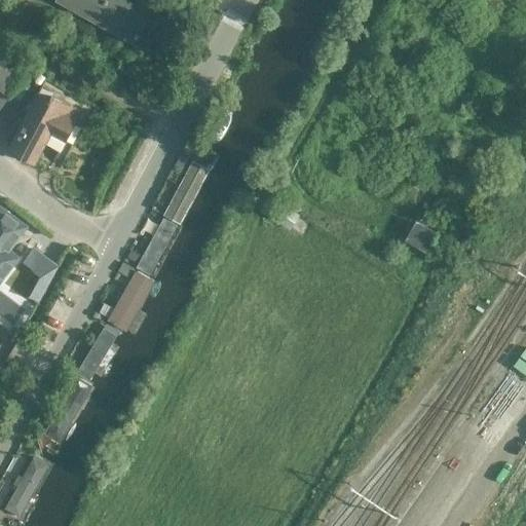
[(55,0),(54,2),(70,10),(126,41),(143,11),(121,0),(55,0)]
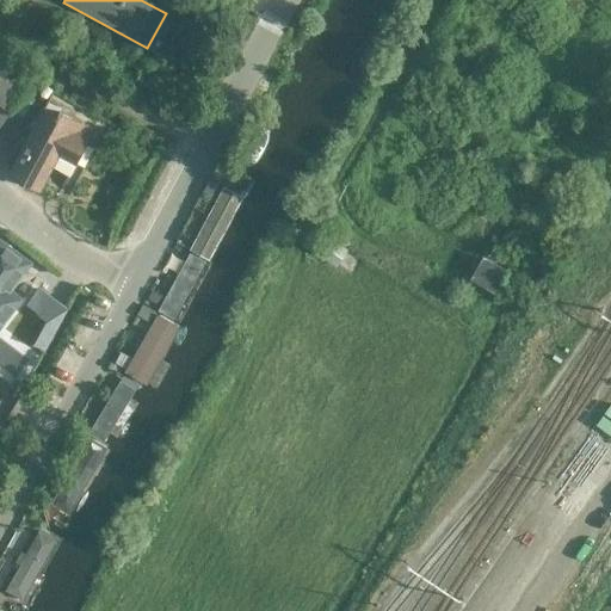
[(0,119),(26,86),(0,66),(0,119)]
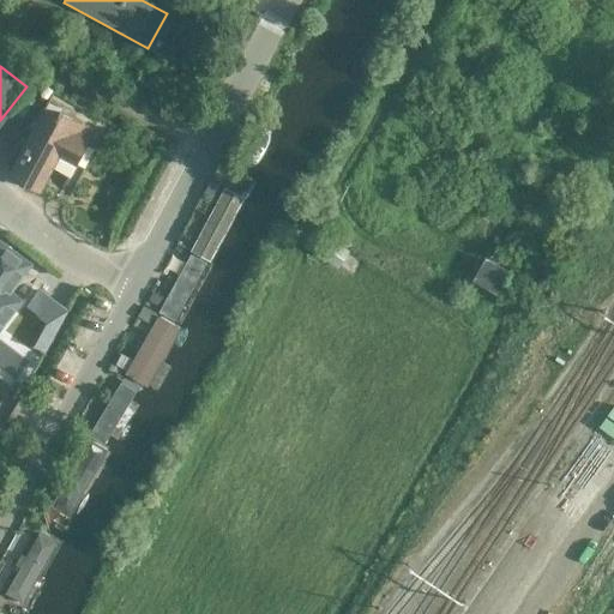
[(73,179),(91,144),(83,140),(90,127),(67,115),(71,110),(46,97),(6,173),(36,188),(48,166),(73,179)]
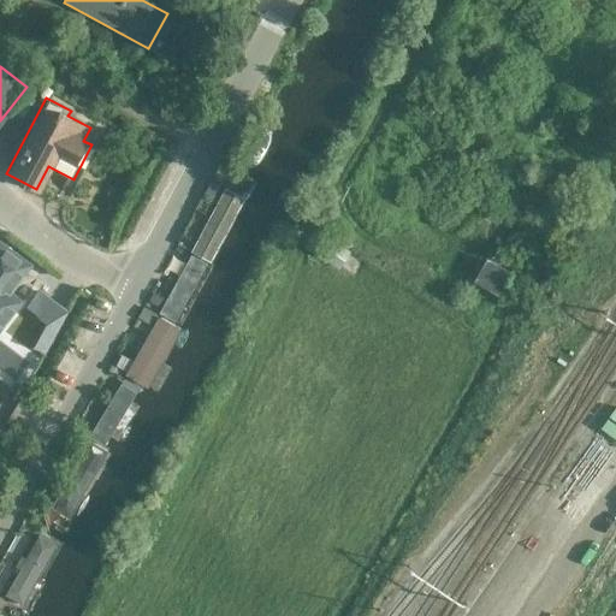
[(179,241),(213,260),(253,185),(217,167),(179,241)]
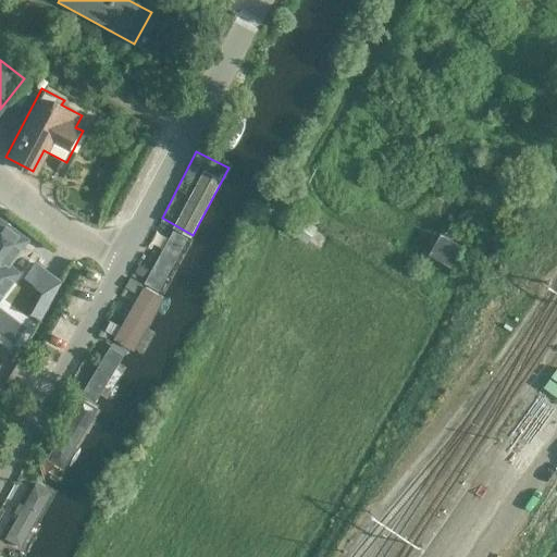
[(282,226),(307,243),(319,225),(296,208),(282,226)]
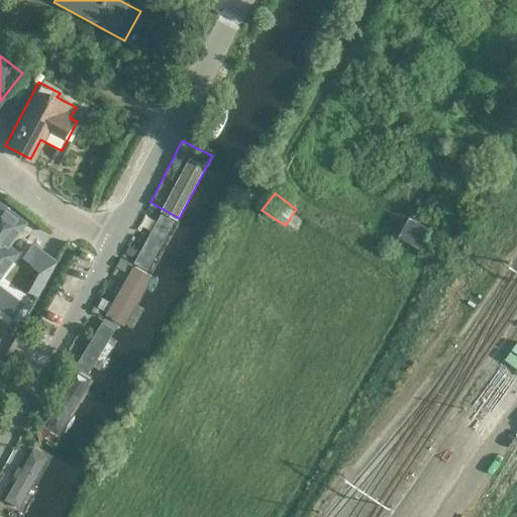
[(179,221),(149,204),(121,255),(151,274),(179,221)]
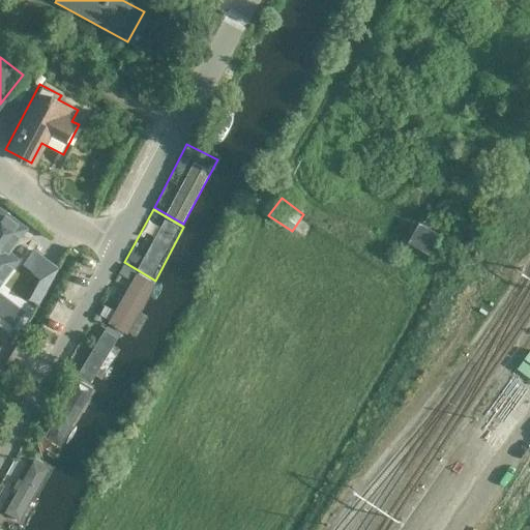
[(0,264),(0,251),(19,227),(0,213),(0,271),(3,267),(0,264)]
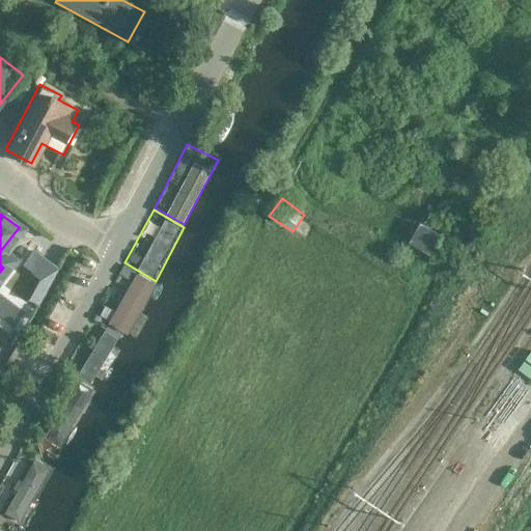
[(409,241),(429,253),(441,233),(420,221),(409,241)]
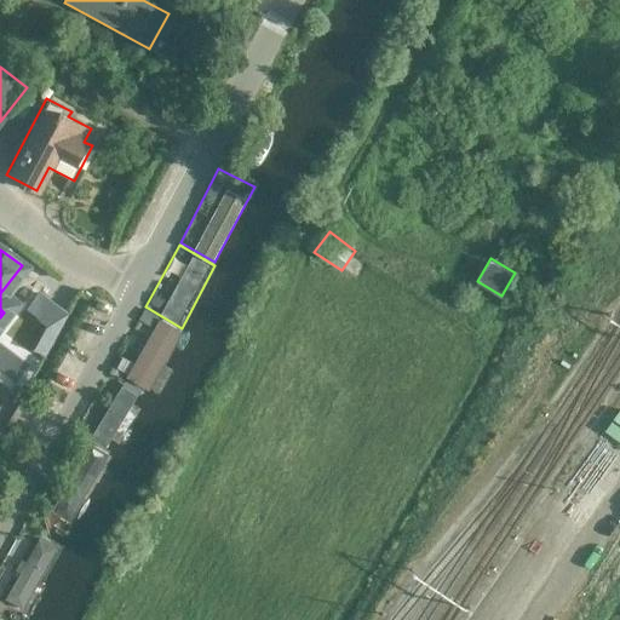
[(109,368),(150,390),(183,332),(144,310),(109,368)]
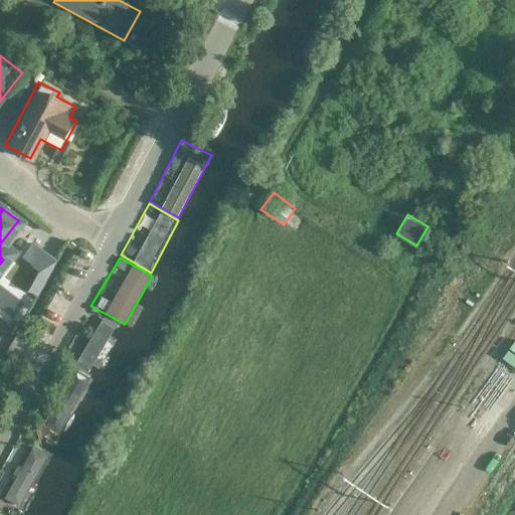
[(61,358),(88,372),(114,327),(87,312),(61,358)]
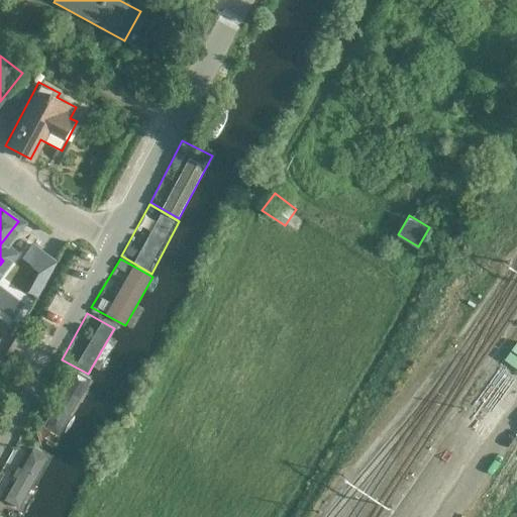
[(27,418),(58,436),(90,379),(61,362),(27,418)]
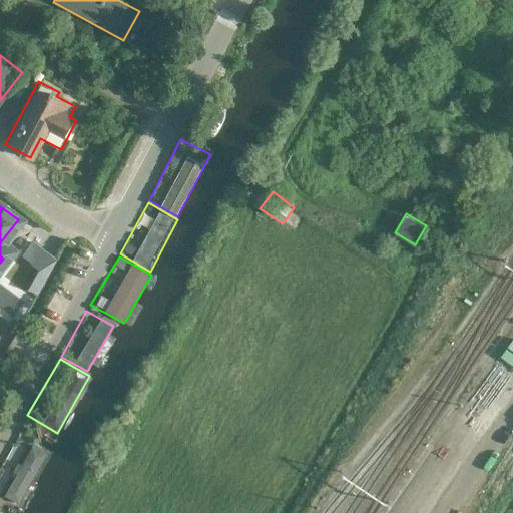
[(0,466),(0,493),(19,504),(48,454),(16,436),(0,466)]
